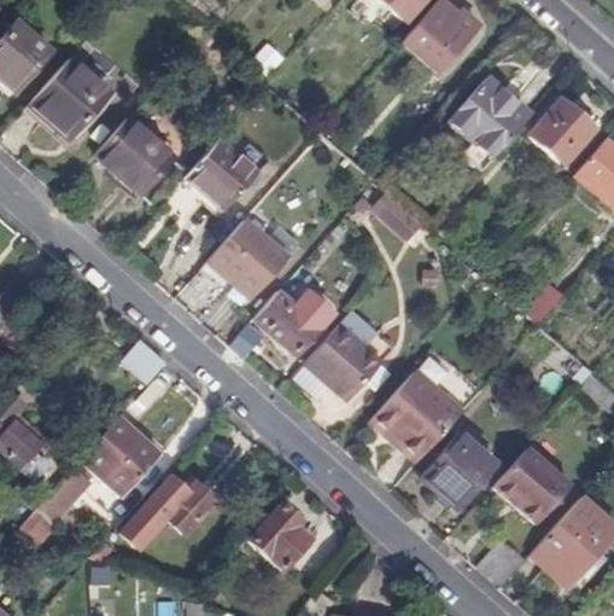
[(379,0),(403,22),(421,0),(379,0)]
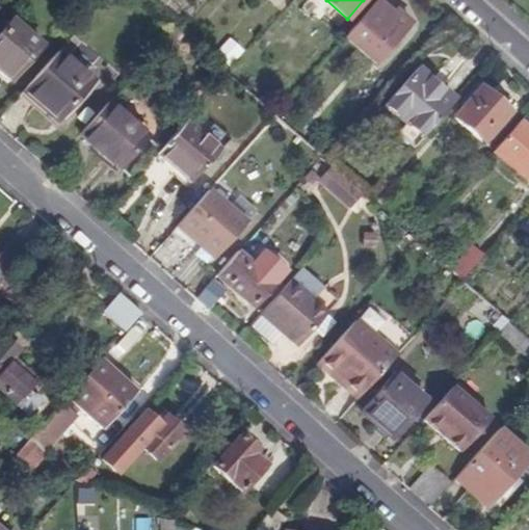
[(376,0),(344,36),(375,64),(412,23),(386,0),(376,0)]
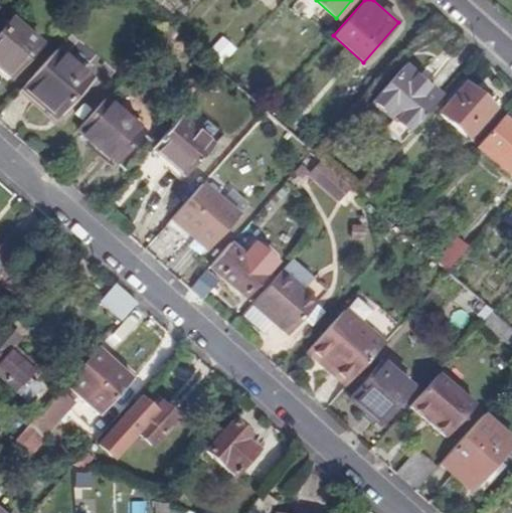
[(39,43),(11,17),(0,29),(0,65),(11,75),(39,43)]
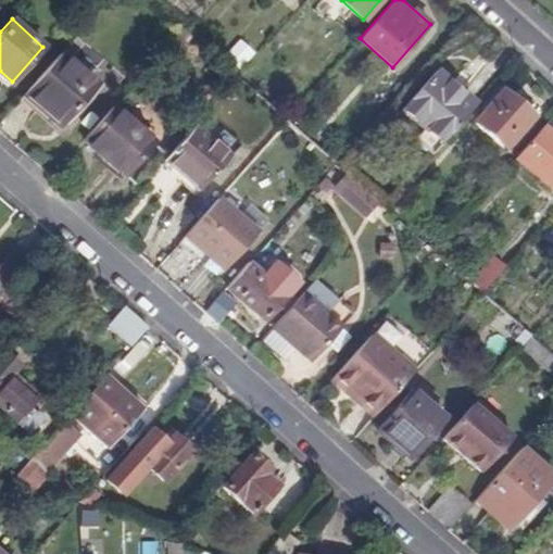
[(244,64),(256,50),(241,37),(229,51),(244,64)]
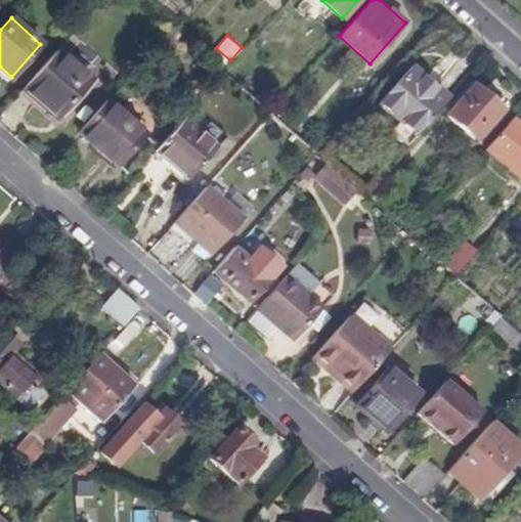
[(57,48),(23,87),(56,117),(90,78),(57,48)]
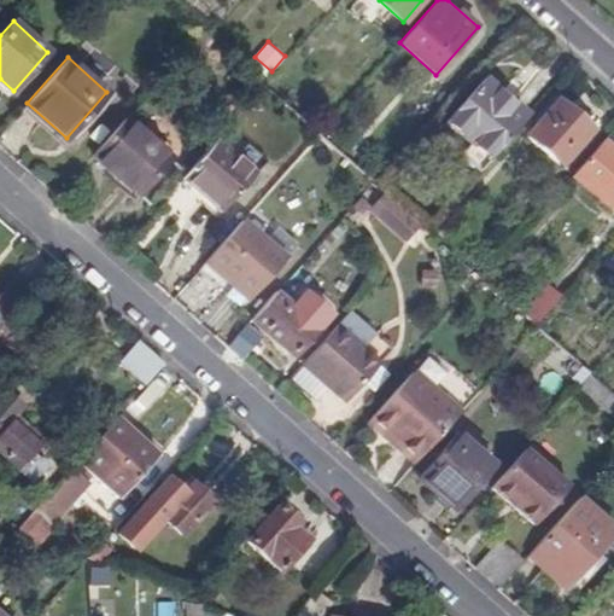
[(462,155),(480,169),(490,158),(527,116),(485,79),(448,121),(473,143),(462,155)]
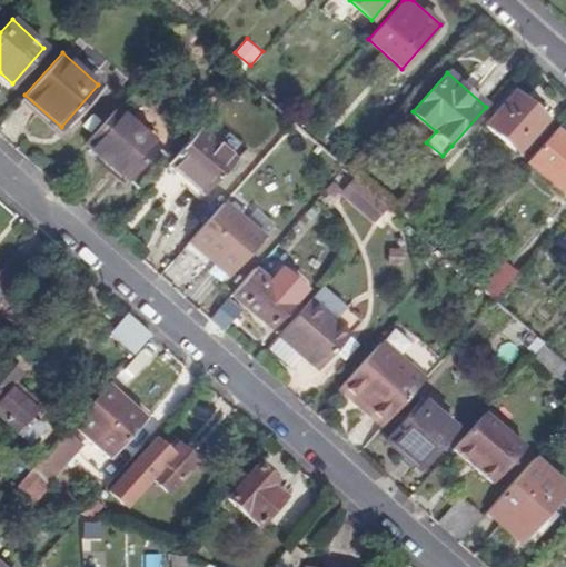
[(545,118),(516,92),(486,125),(516,151),(545,118)]
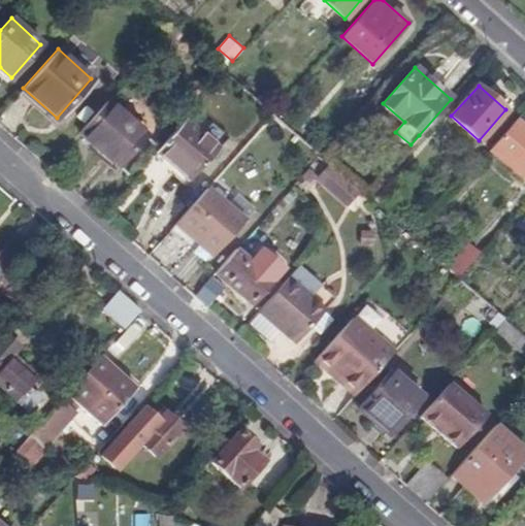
[(107,100),(79,132),(119,166),(146,135),(107,100)]
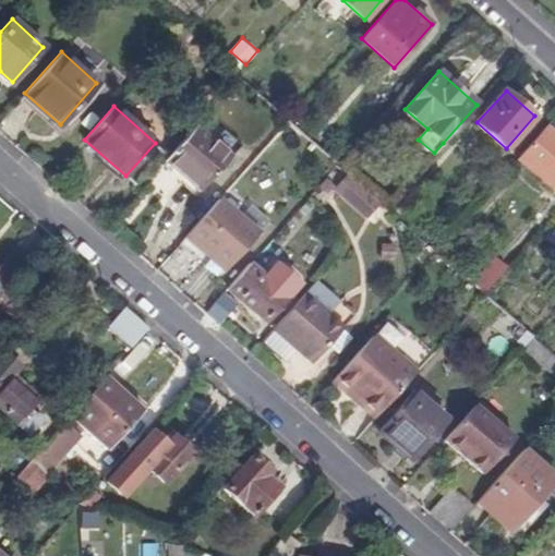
[(167,160),(200,192),(230,157),(239,147),(224,132),(214,142),(197,127),(167,160)]
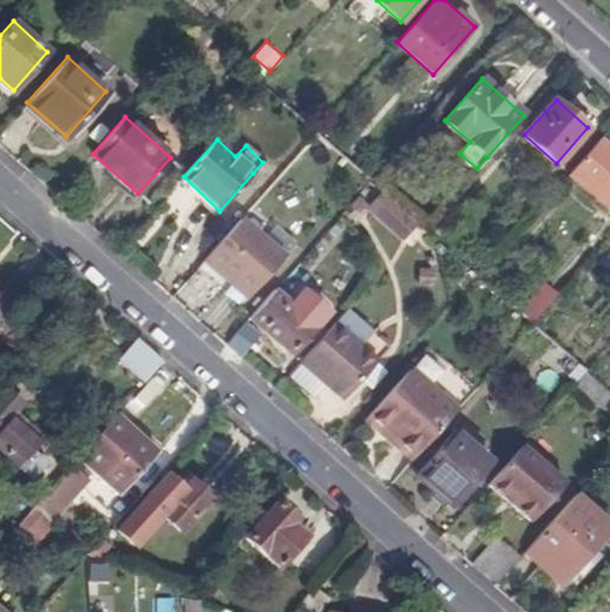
[(609,148),(599,139),(569,174),(609,209),(609,148)]
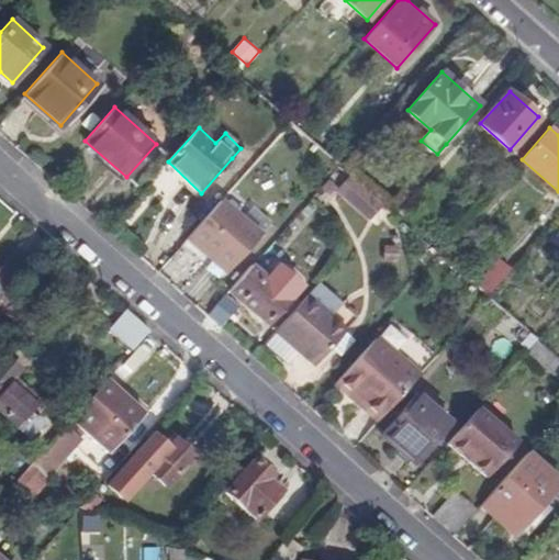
[(382,205),(349,175),(337,189),(370,219),(382,205)]
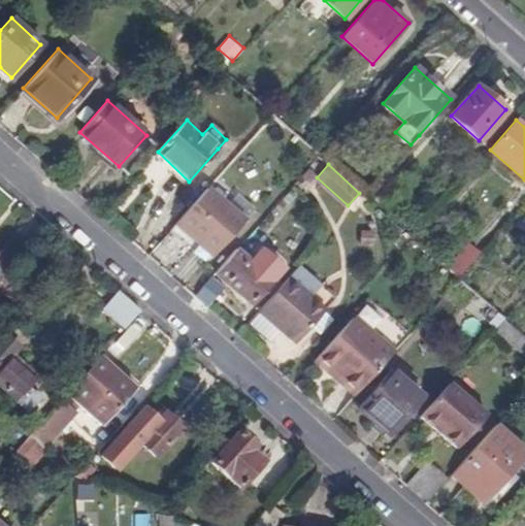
[(205,189),(175,223),(211,255),(251,210),(232,193),(221,204),(205,189)]
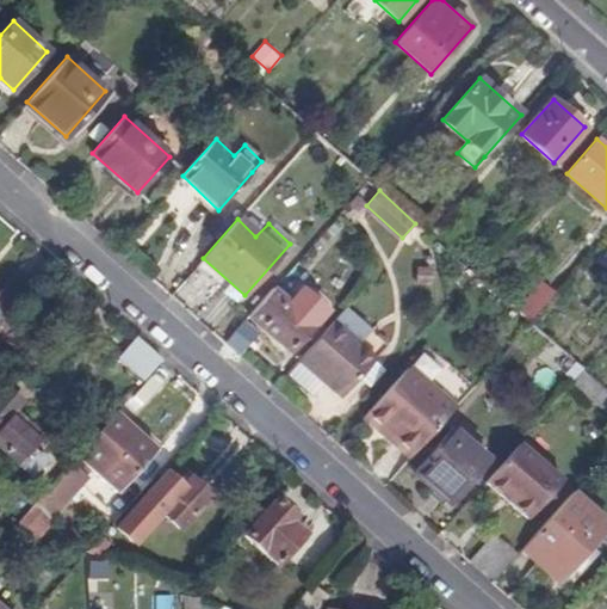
[(594,259),(606,266),(606,239),(605,239),(594,259)]
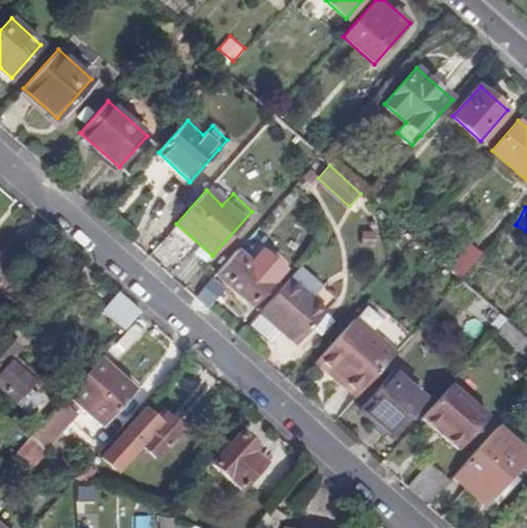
[(414,226),(420,232),(428,224),(420,218),(414,226)]
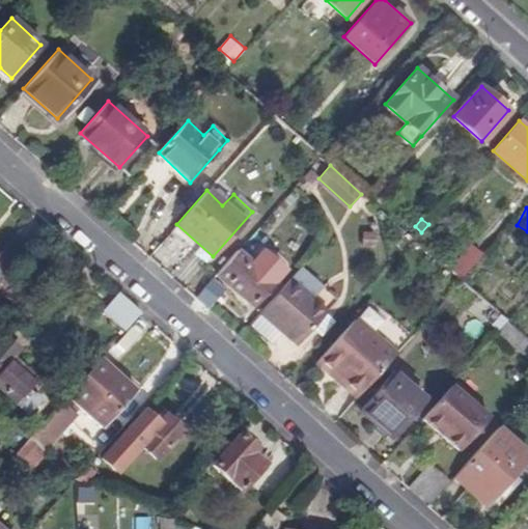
[(0,278),(29,246),(19,235),(0,256),(0,278)]
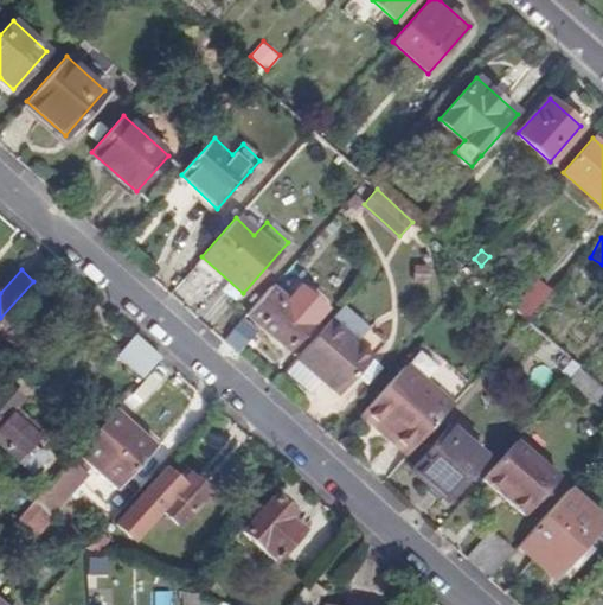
[(512,307),(526,319),(552,290),(538,276),(512,307)]
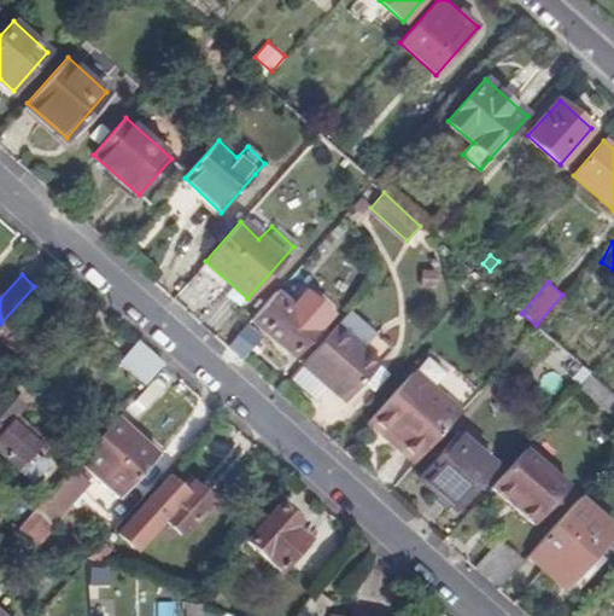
[(279,290),(253,319),(294,356),(332,314),(308,292),(296,306),(279,290)]
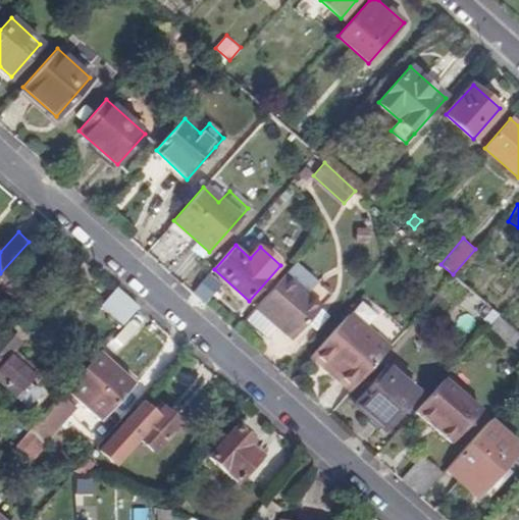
[(286,273),(321,305),(331,295),(296,262),(286,273)]
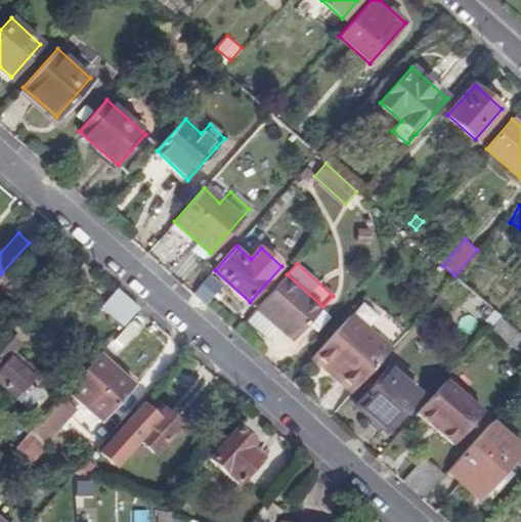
[(211,274),(193,294),(207,304),(223,285),(211,274)]
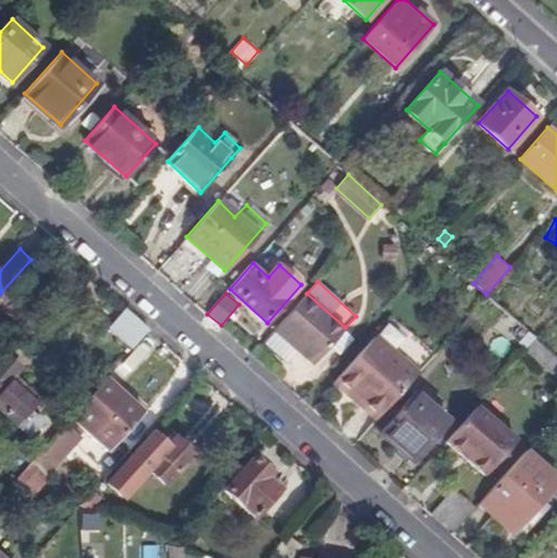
[(306,293),(274,329),(313,364),(345,327),(306,293)]
